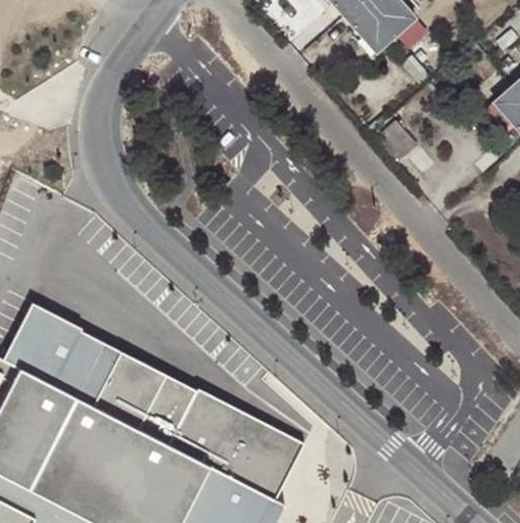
[(366,0),(335,0),(348,15),(366,0)]
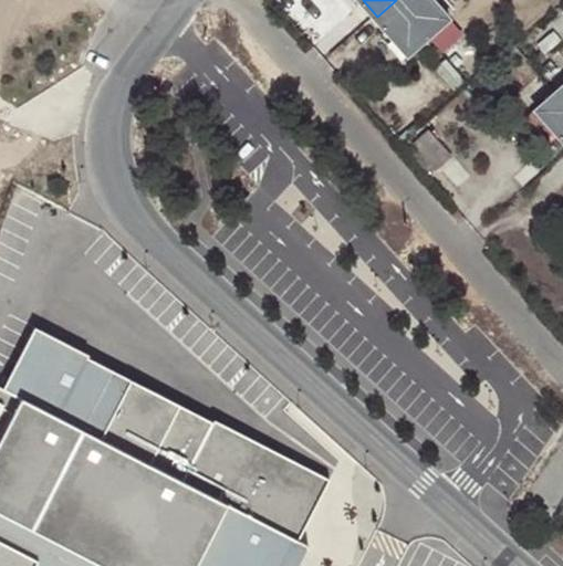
[(396,0),(377,17),(412,55),(433,38),(399,0),(396,0)]
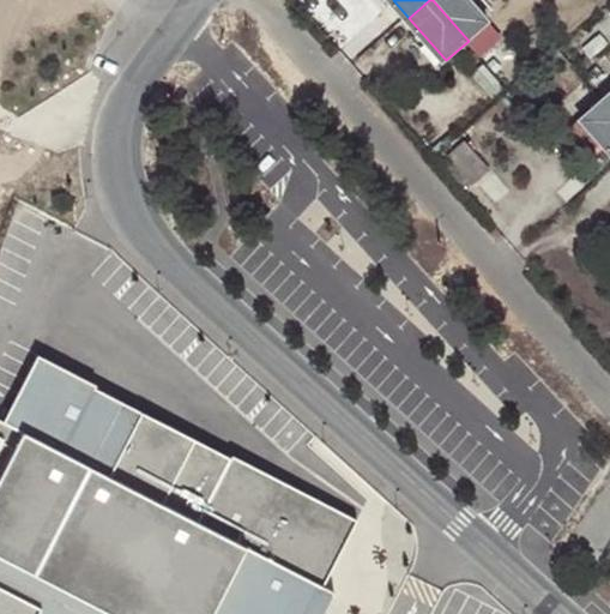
[(491,20),(473,0),(433,0),(469,41),(491,20)]
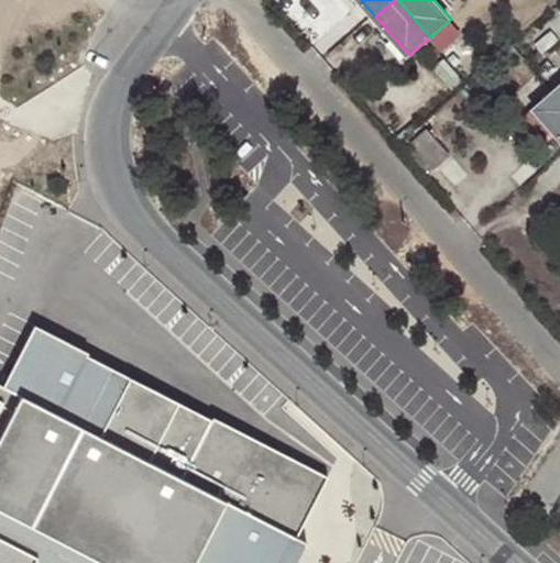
[(435,70),(452,89),(462,79),(446,61),(435,70)]
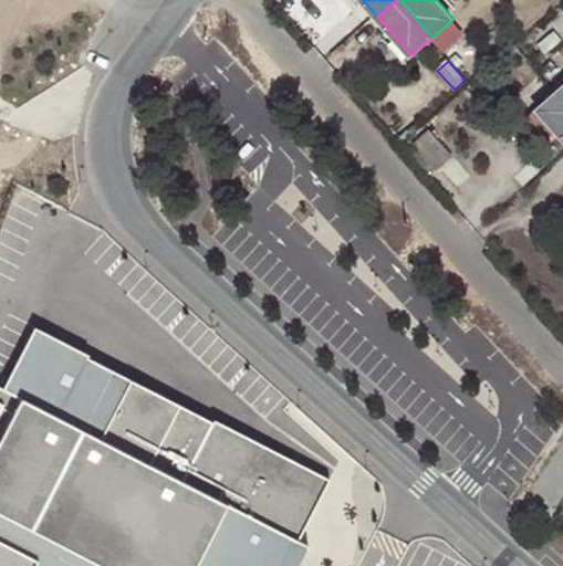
[(562,93),(561,92),(540,111),(562,136),(562,93)]
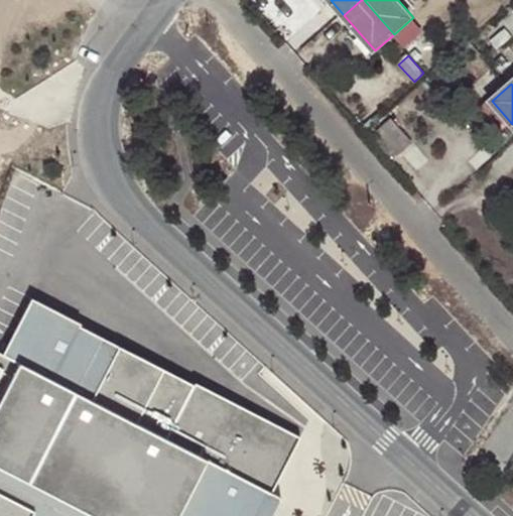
[(489,136),(507,120),(490,102),(472,117),(489,136)]
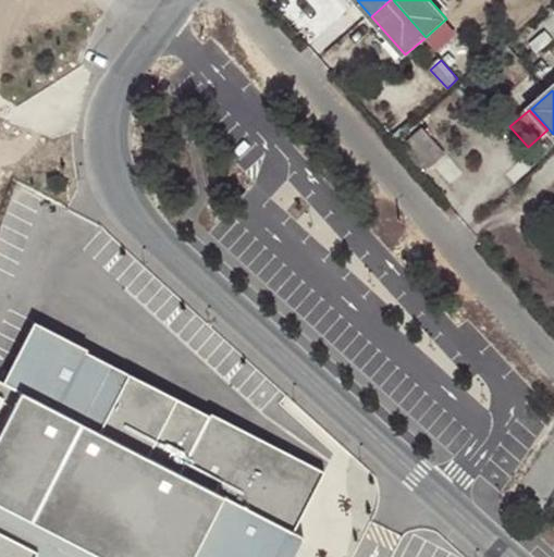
[(408,143),(431,168),(446,155),(425,130),(408,143)]
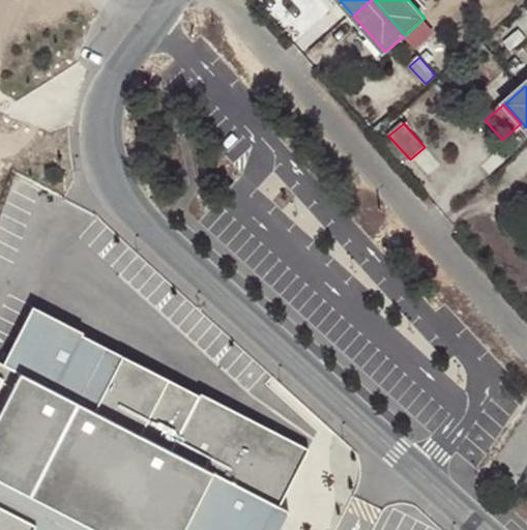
[(83,331),(33,304),(3,362),(0,360),(0,529),(265,529),(277,506),(308,449),(200,393),(199,395),(82,333),(83,331)]
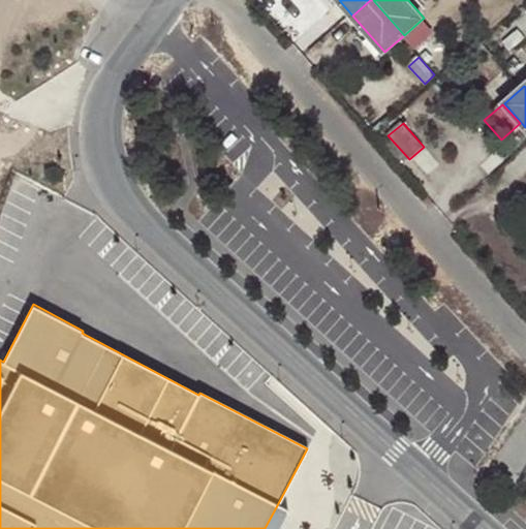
[(277,528),(287,510),(277,505),(265,528),(277,528)]
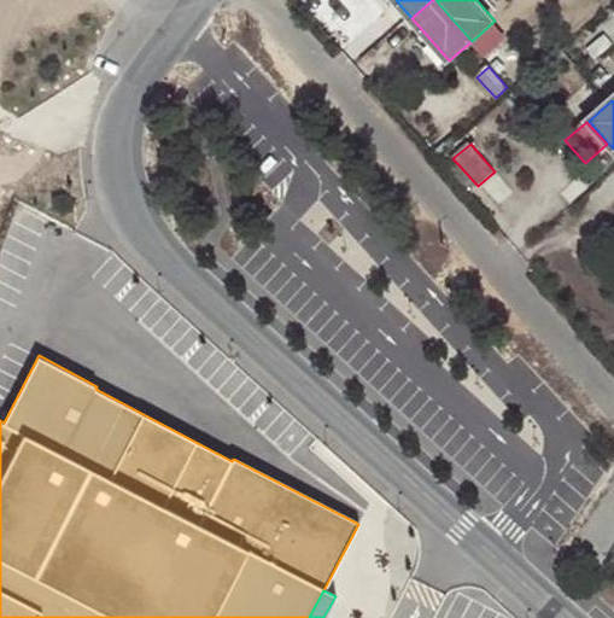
All buildings are outlined.
